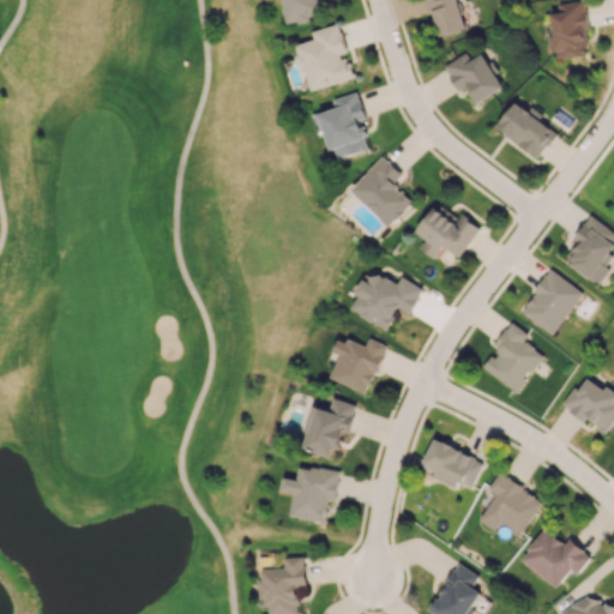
[(281,0),(288,24),(321,14),(317,0),(281,0)]
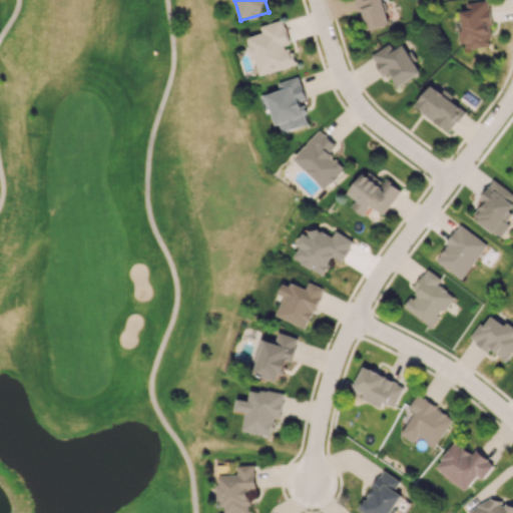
[(362,11),(368,30),(389,23),(382,0),(355,0),(359,12),(362,11)]
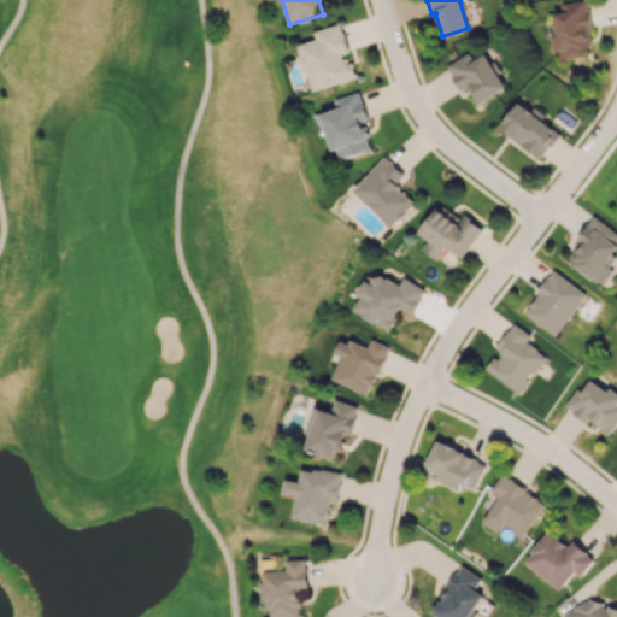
[(553,12),(557,36),(554,36),(558,59),(591,54),(587,27),(592,25),(588,0),(585,0),(562,4),(562,11),(553,12)]
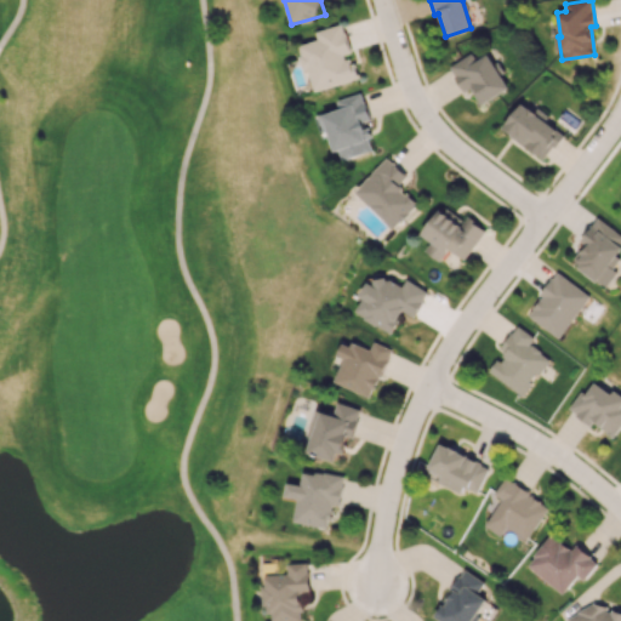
[(352,55),(343,23),(317,30),(319,39),(300,44),(313,91),(359,78),(353,55),(352,55)]
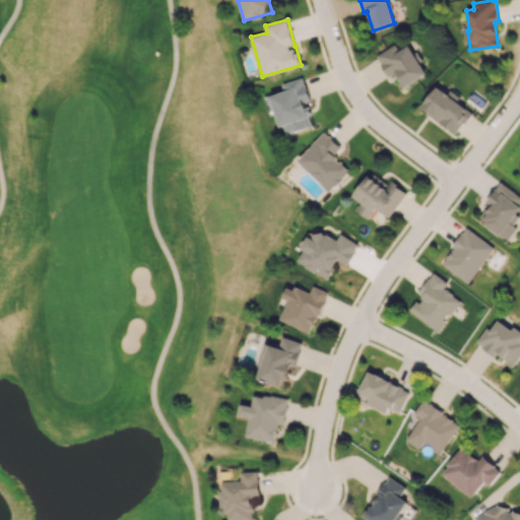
[(407,44),(398,50),(395,44),(376,56),(388,76),(394,73),(402,87),(426,73),(407,44)]
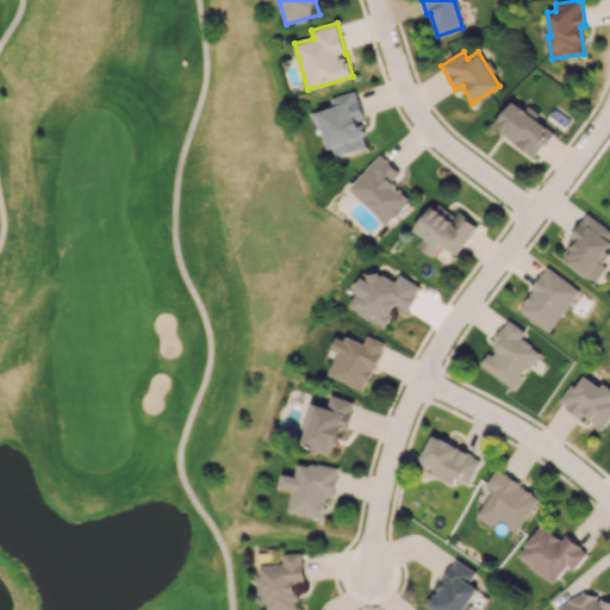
[(330,98),(334,107),(318,112),(332,159),(371,147),(353,91),(330,98)]
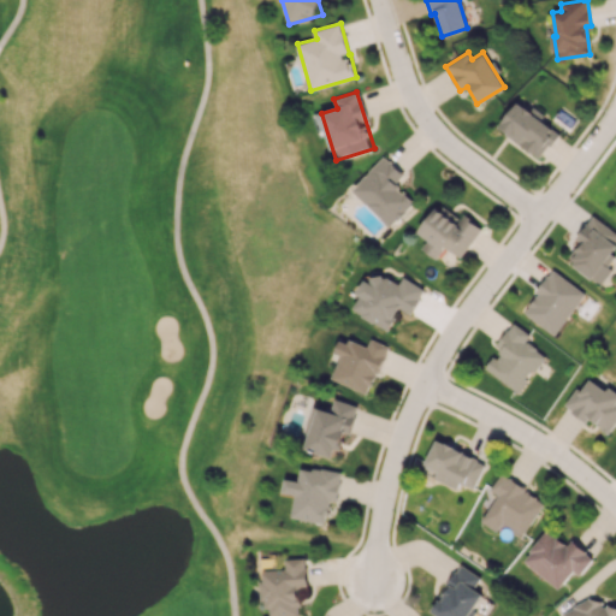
[(560,129),(516,101),(497,130),(542,158),(560,129)]
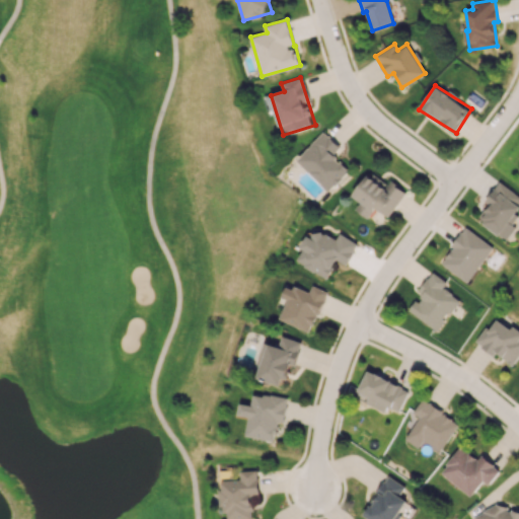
[(329,191),(349,169),(334,155),(341,147),(323,131),(296,160),(329,191)]
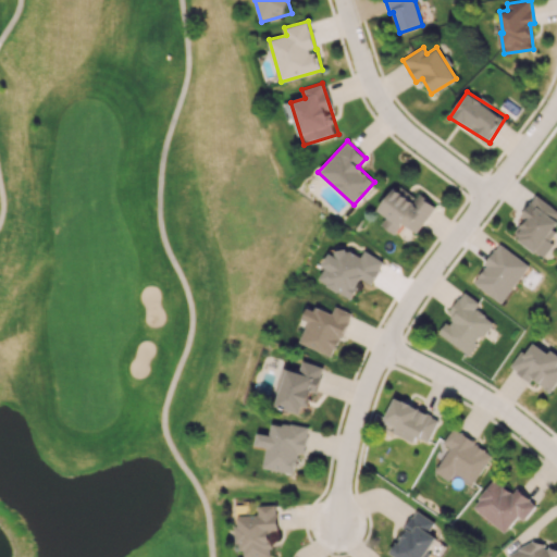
[(379,210),(387,217),(381,225),(395,234),(403,223),(418,233),(436,206),(419,194),(417,198),(397,184),(379,210)]
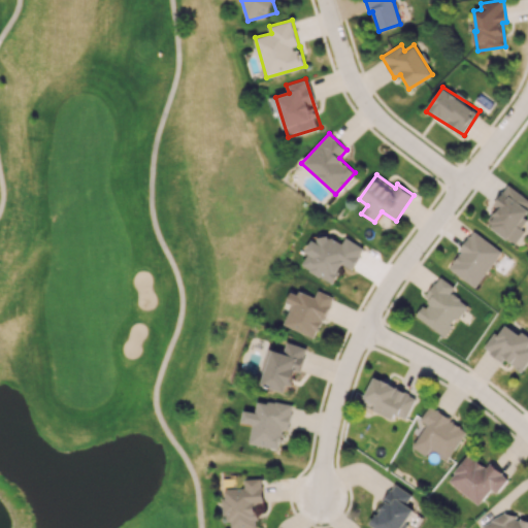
[(527,209),(527,199),(508,185),(493,204),(497,207),(486,222),(515,244),(527,226),(527,221),(523,217),(527,209)]
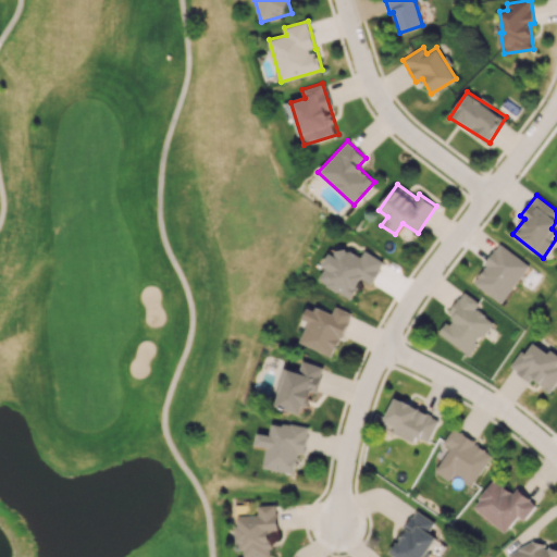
[(473,283),(502,304),(529,264),(500,244),(473,283)]
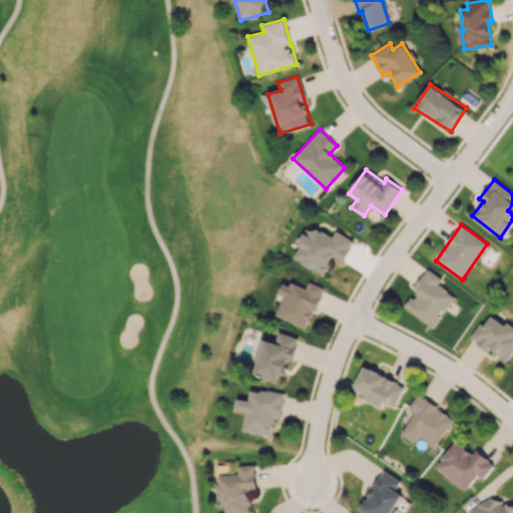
[(354,239),(336,231),(333,237),(308,225),(293,260),(325,274),(332,257),(344,262),(354,239)]
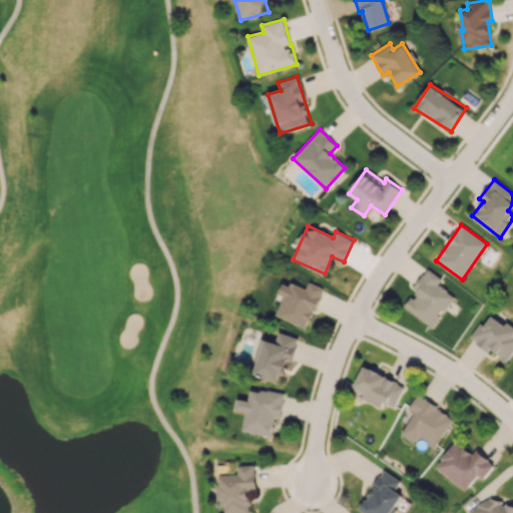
[(404,308),(432,327),(454,295),(438,285),(442,279),(427,268),(412,290),(415,292),(404,308)]
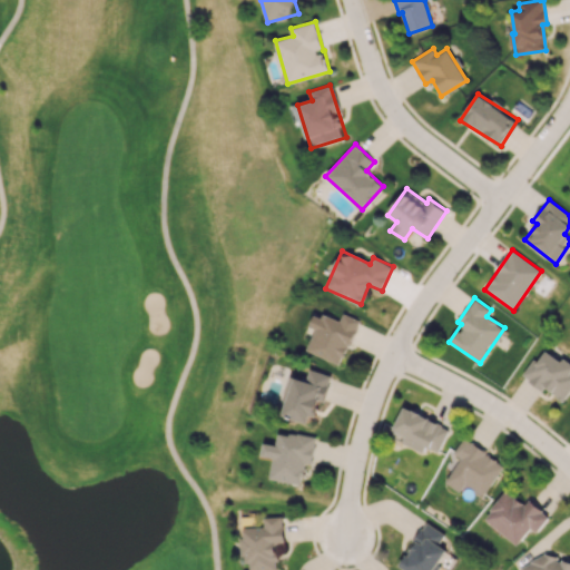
[(359,318),(343,313),(340,321),(314,312),(308,326),(315,328),(306,352),(343,364),(359,318)]
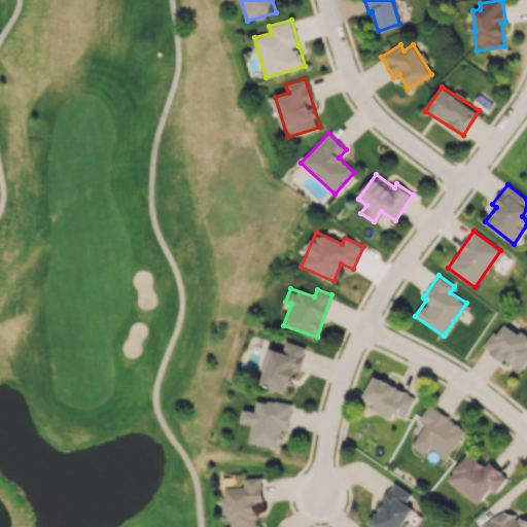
[(521,371),(526,361),(526,337),(520,331),(518,334),(504,324),(497,335),(493,331),(482,347),(502,361),(504,359),(521,371)]
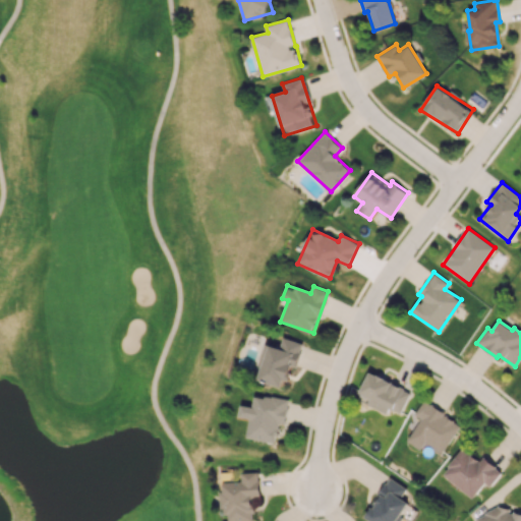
[(288,389),(301,342),(283,337),(280,347),(265,343),(255,380),(288,389)]
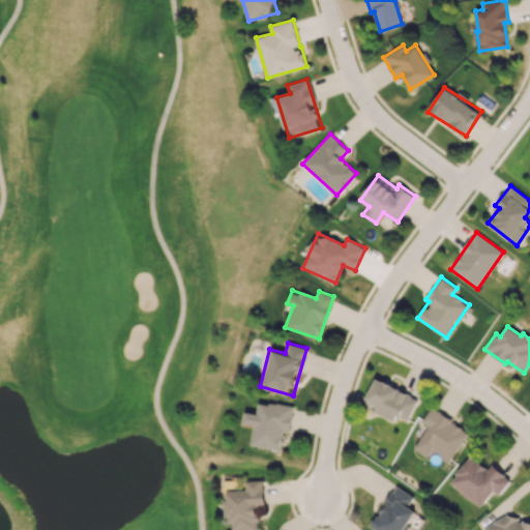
[(251,445),(280,450),(283,430),(290,431),(294,406),(259,401),(257,413),(245,411),(243,423),(254,425),(251,445)]
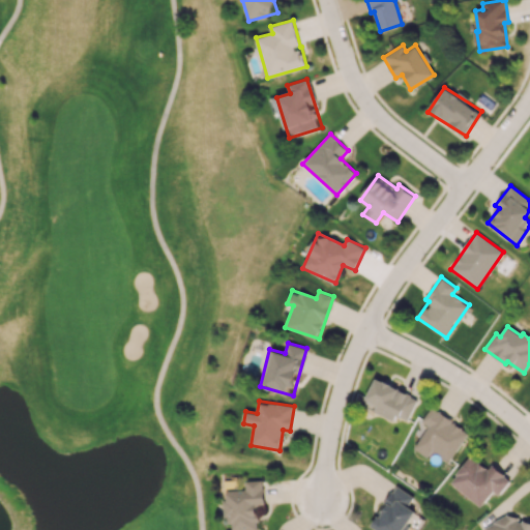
[(468,431),(430,408),(422,421),(428,425),(414,449),(429,458),(432,451),(449,462),(468,431)]
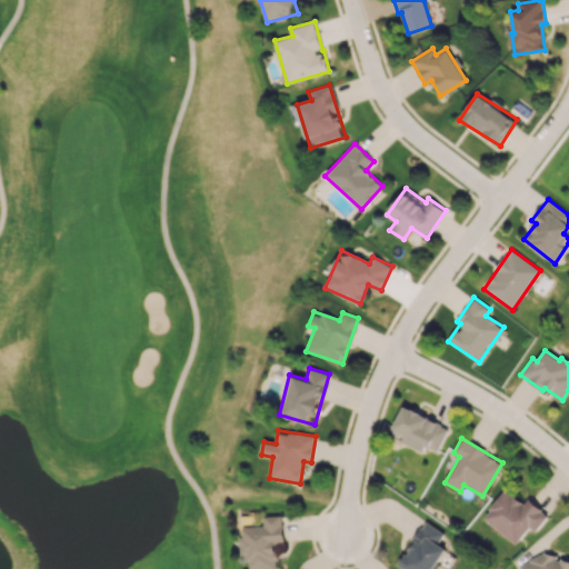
[(549,516),(528,498),(523,503),(507,490),(483,517),(516,545),(530,527),(536,531),(549,516)]
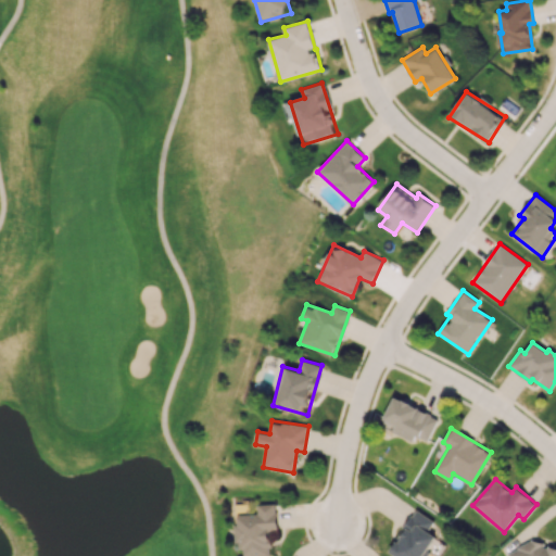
[(278,529),(277,503),(257,504),(257,514),(236,514),(238,548),(244,548),(244,555),(270,555),(269,530),(278,529)]
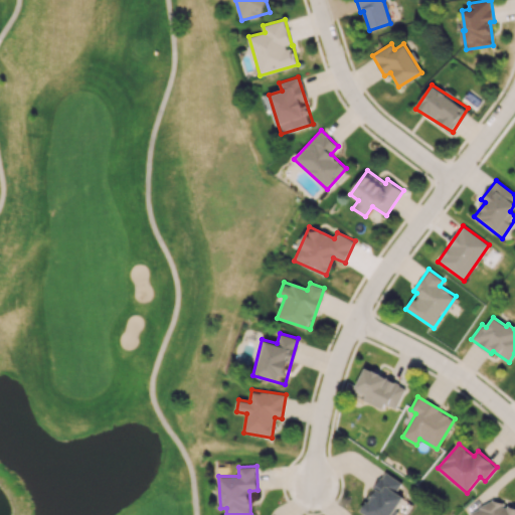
[(359,510),(366,514),(393,514),(397,510),(395,509),(404,497),(397,492),(402,483),(385,472),(359,510)]
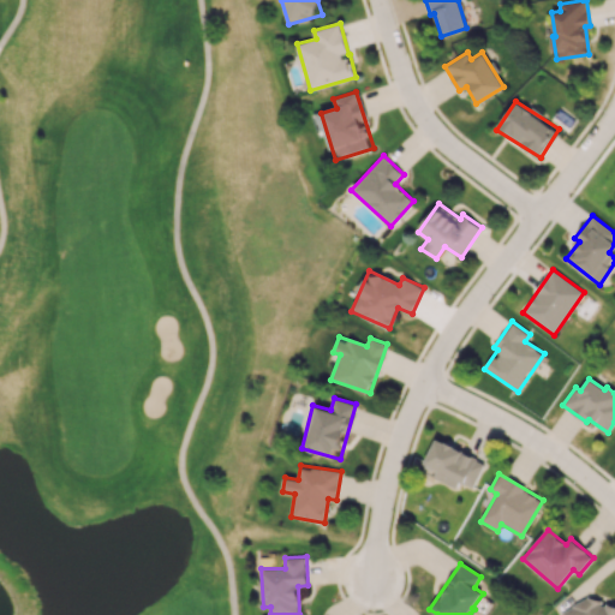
[(560,614),(614,614),(614,604),(608,603),(604,605),(601,599),(590,597),(560,614)]
